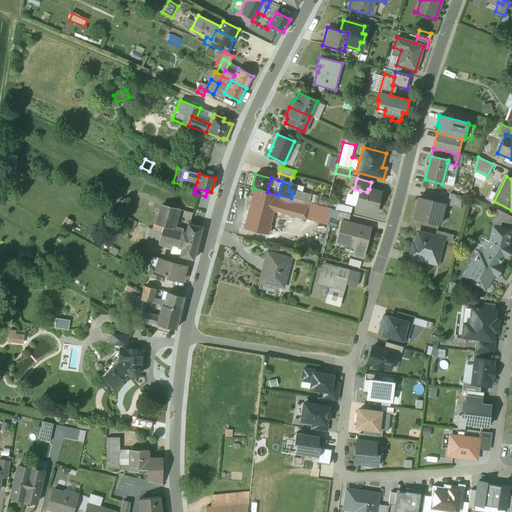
[(267,192),(254,188),(243,228),(266,235),(269,225),(272,210),(277,194),(267,192)]
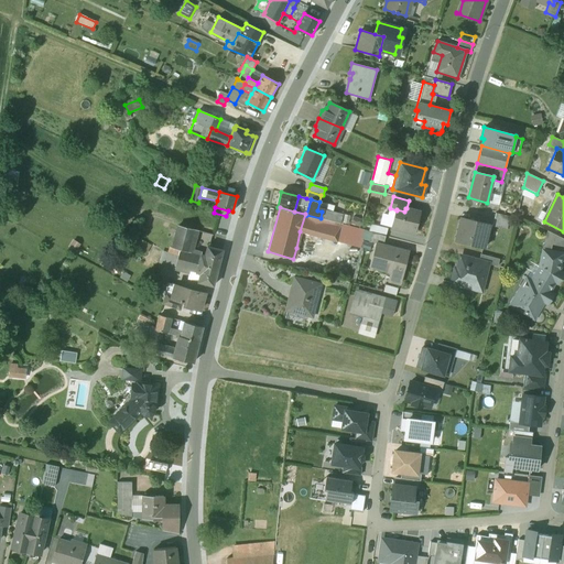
[(407,208),(405,208),(404,212),(397,209),(397,210),(392,227),(413,232),(419,212),(407,208)]
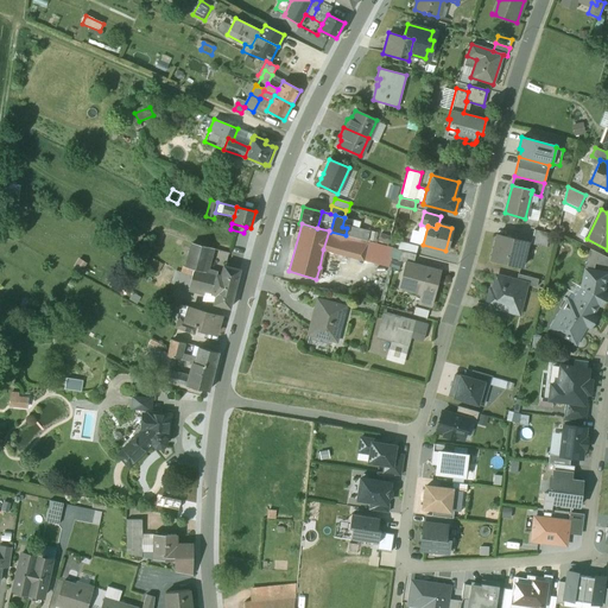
[(356,229),(347,228),(346,235),(360,239),(361,230),(356,229)]
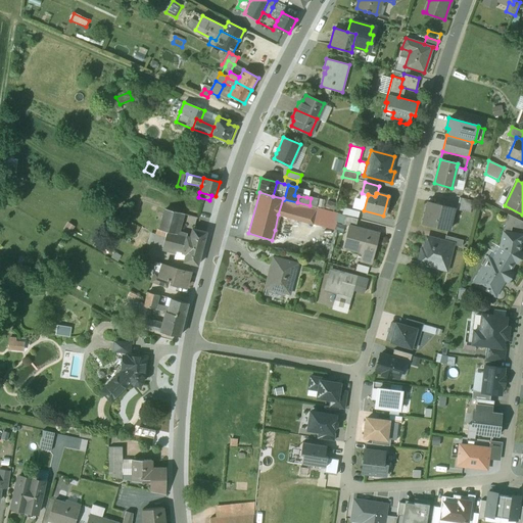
[(473,200),(460,197),(457,209),(470,212),(473,200)]
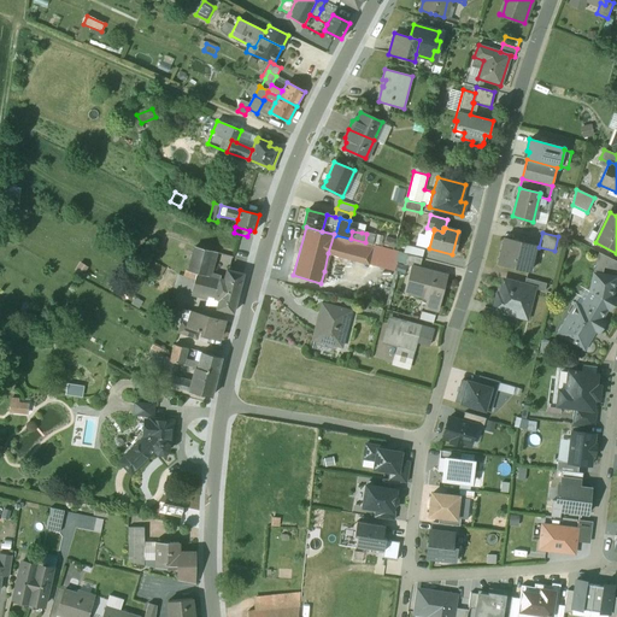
[(335,235),(334,234),(328,253),(369,264),(375,245),(351,239),(335,235)]
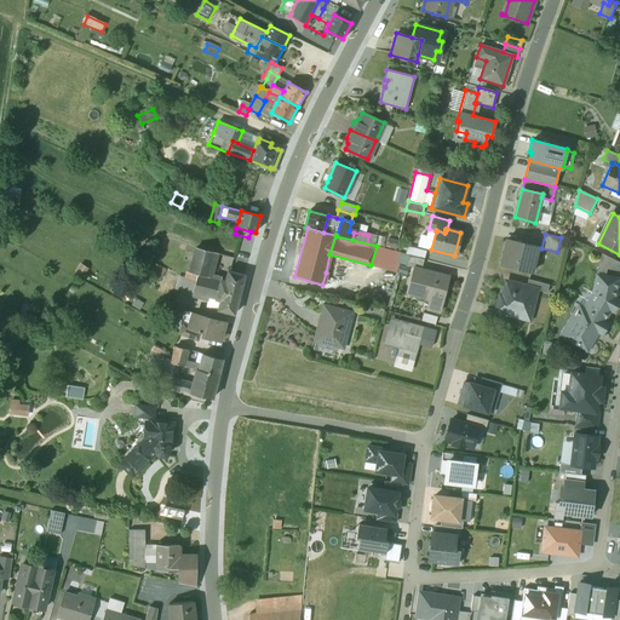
[(539,247),(506,239),(500,264),(533,273),(539,247)]
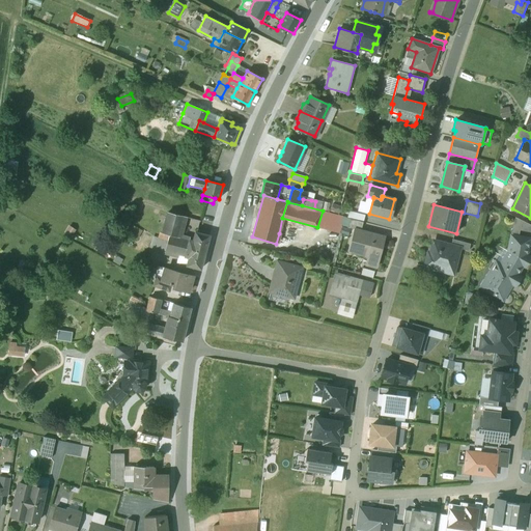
[(344,217),(323,211),(317,227),(339,233),(344,217)]
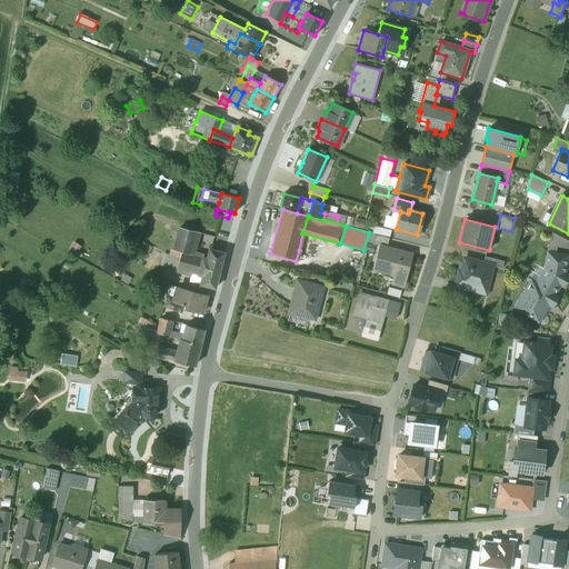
[(196,232),(180,228),(173,251),(179,252),(178,255),(180,255),(181,252),(189,255),(190,255),(196,232)]
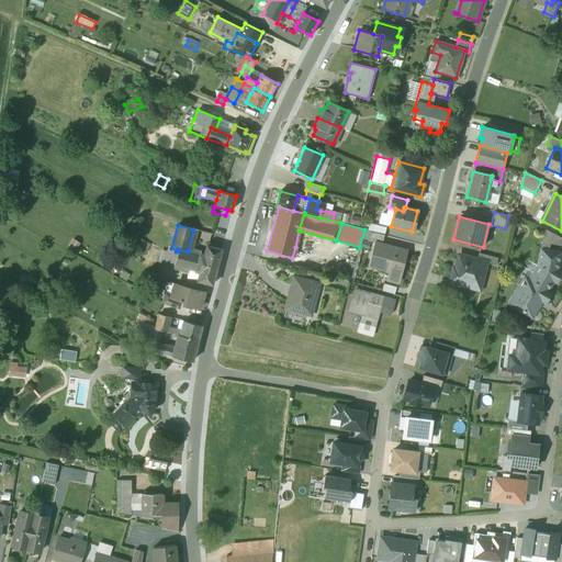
[(384,235),(370,231),(368,240),(374,242),(382,244),(384,235)]
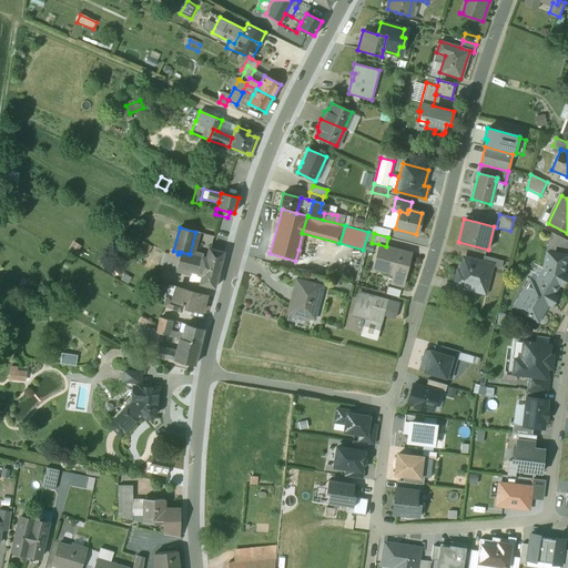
[(553,233),(549,250),(555,251),(558,236),(553,233)]
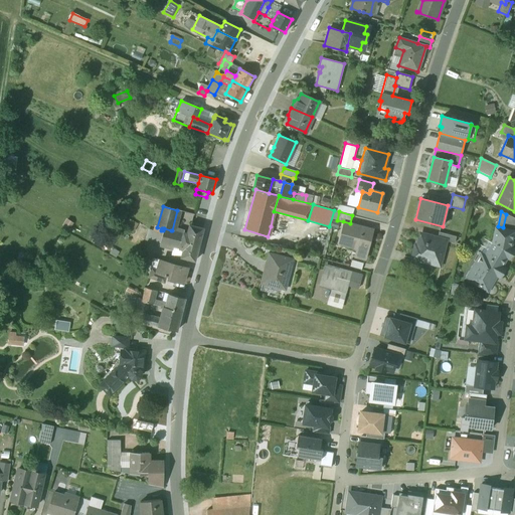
[(125,224),(134,229),(137,224),(128,219),(125,224)]
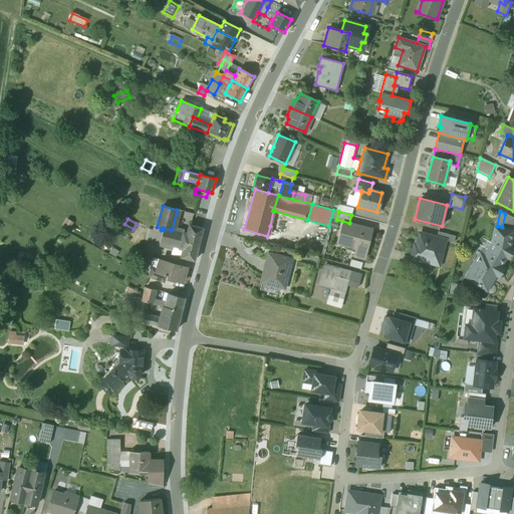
[(349,223),(342,221),(336,243),(355,248),(354,250),(365,253),(371,229),(349,223)]
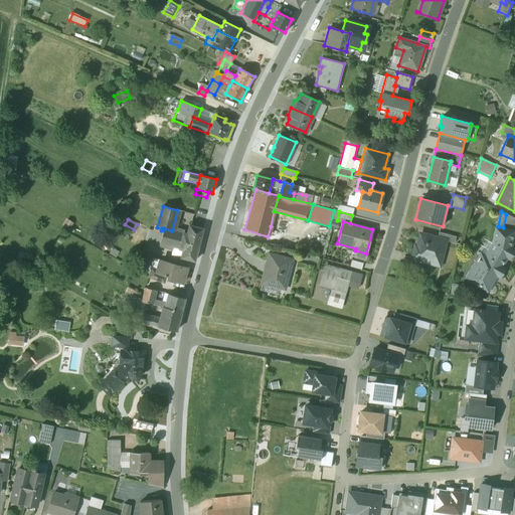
[(203,229),(189,225),(186,234),(184,242),(198,245),(203,229)]
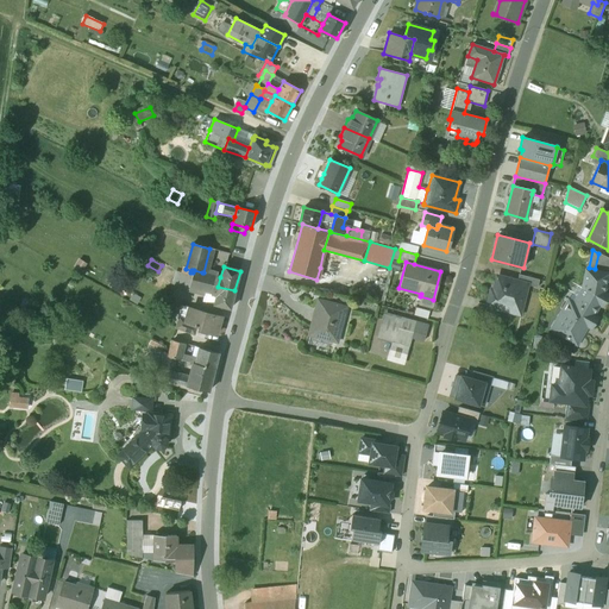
[(173,284),(189,289),(192,280),(193,272),(190,272),(192,270),(186,269),(184,275),(176,272),(173,284)]
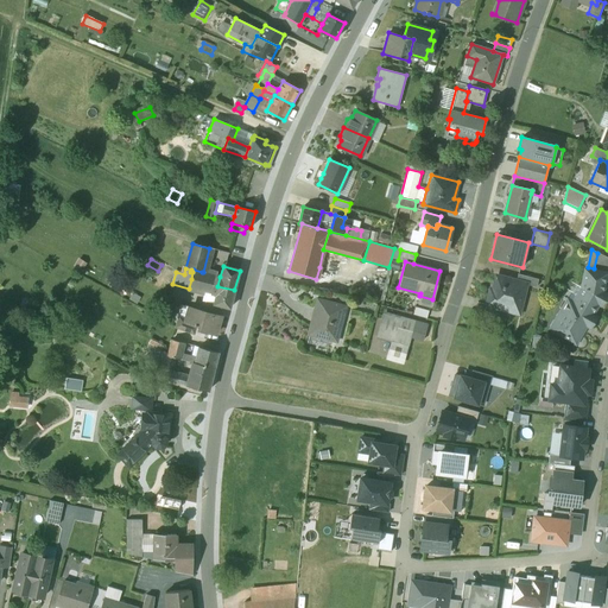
[(203,272),(202,272),(194,270),(192,272),(191,279),(207,283),(209,273),(203,272)]
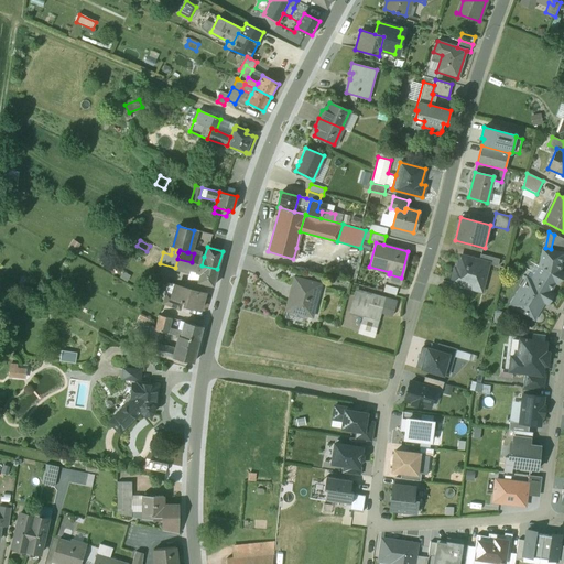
[(563,255),(543,251),(540,268),(538,272),(538,275),(538,277),(552,286),(554,282),(557,283),(563,273),(560,271),(563,255)]
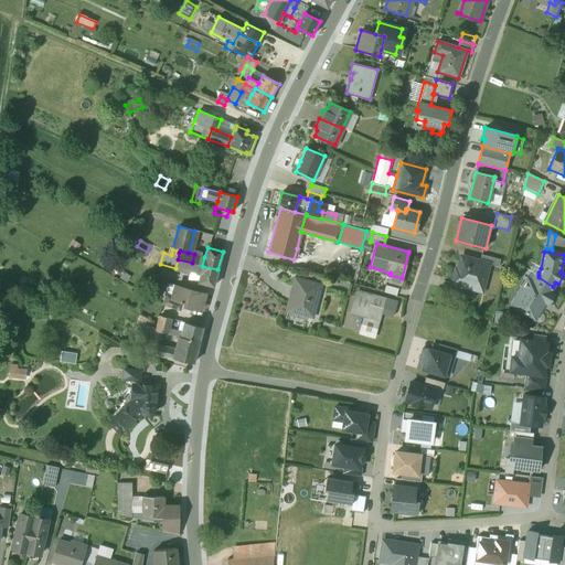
[(204,257),(194,254),(192,263),(194,264),(202,266),(204,257)]
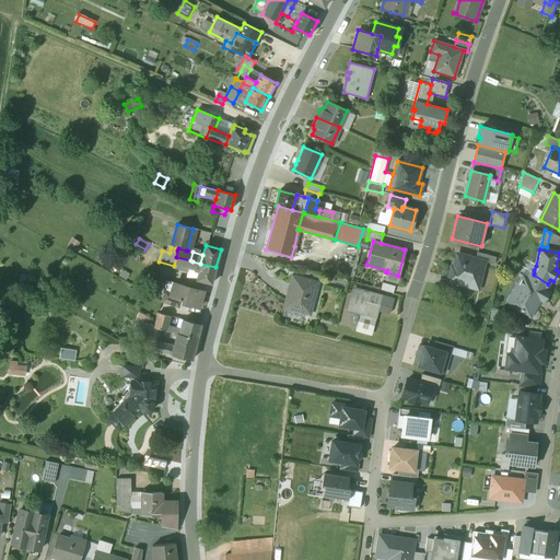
[(497,257),(477,253),(476,258),(485,261),(494,265),(497,257)]
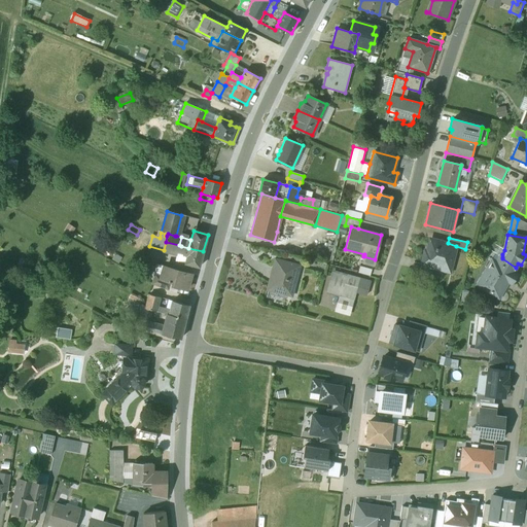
[(448,243),(430,239),(427,251),(425,250),(422,260),(435,265),(434,268),(447,271),(449,262),(451,264),(456,246),(448,243)]
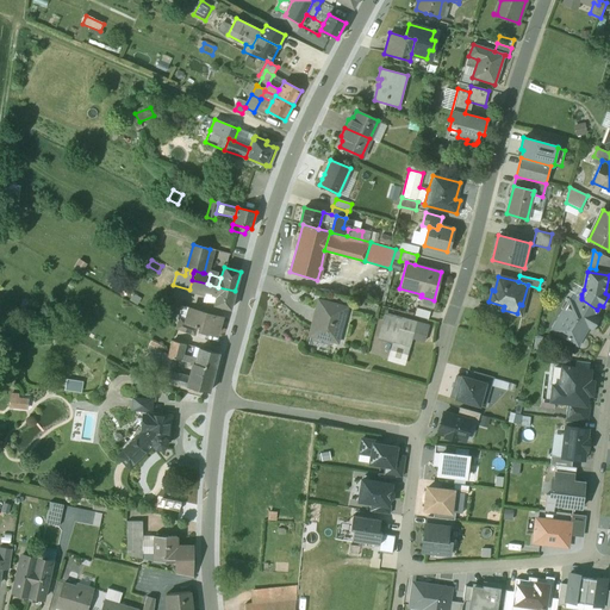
[(207,284),(192,280),(190,290),(207,294),(210,285),(207,284)]
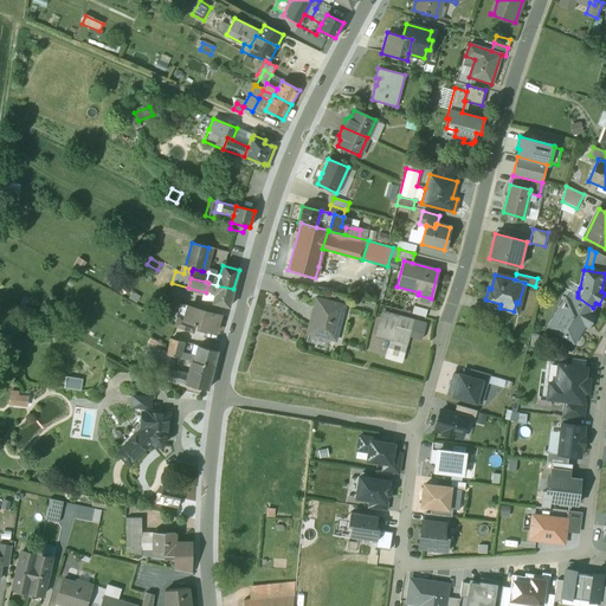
[(217,285),(208,283),(206,292),(214,295),(217,285)]
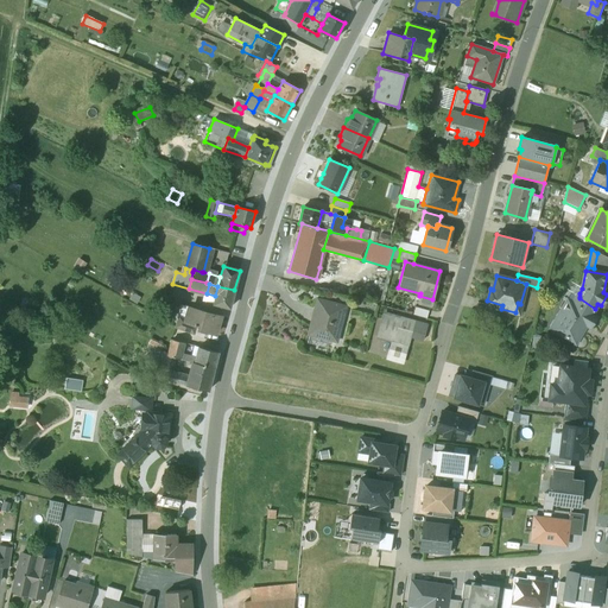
[(234,290),(217,286),(215,296),(213,304),(216,305),(215,309),(221,310),(222,306),(229,309),(234,290)]
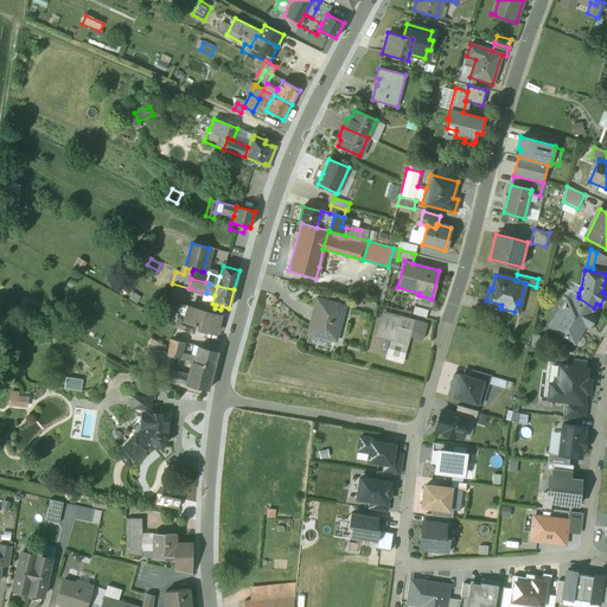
[(575,304),(563,296),(561,299),(566,301),(554,320),(548,327),(574,343),(581,331),(581,330),(581,327),(582,326),(583,325),(585,324),(588,327),(595,315),(590,313),(594,308),(579,298),(575,304)]
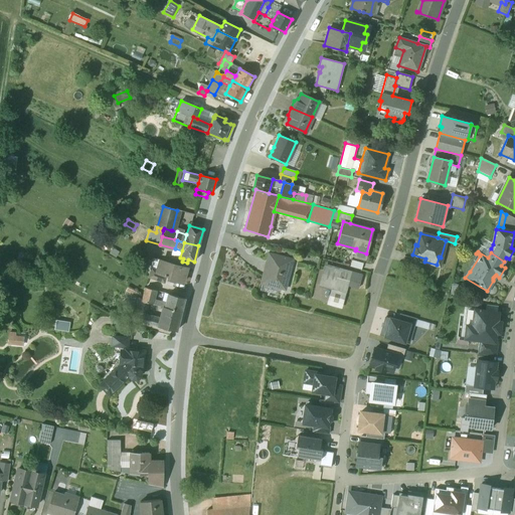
[(284,258),(277,255),(278,255),(269,253),(261,283),(285,289),(293,260),(284,258)]
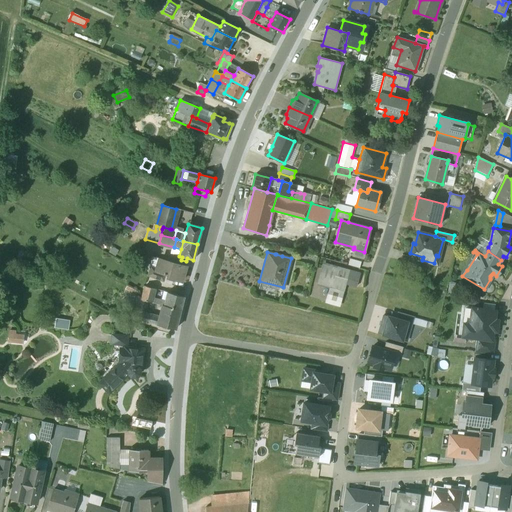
[(413,257),(402,254),(400,261),(411,264),(413,257)]
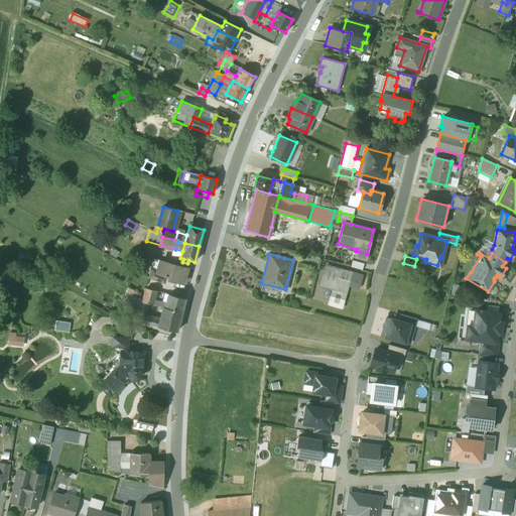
[(353,260),(351,267),(362,270),(364,263),(353,260)]
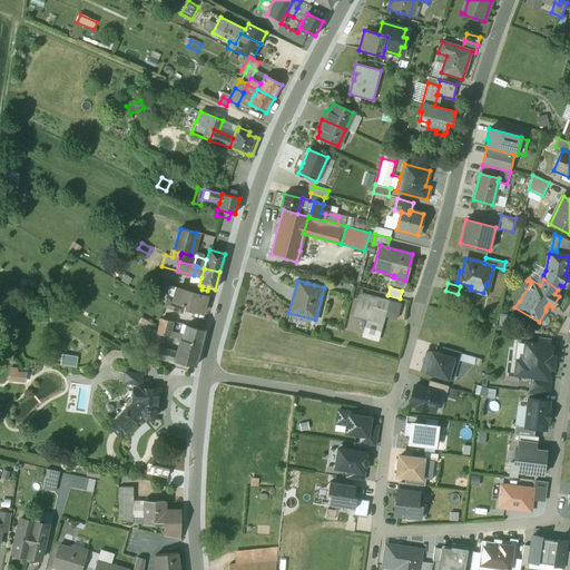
[(207,296),(178,288),(175,300),(174,303),(185,306),(193,307),(192,311),(203,314),(207,296)]
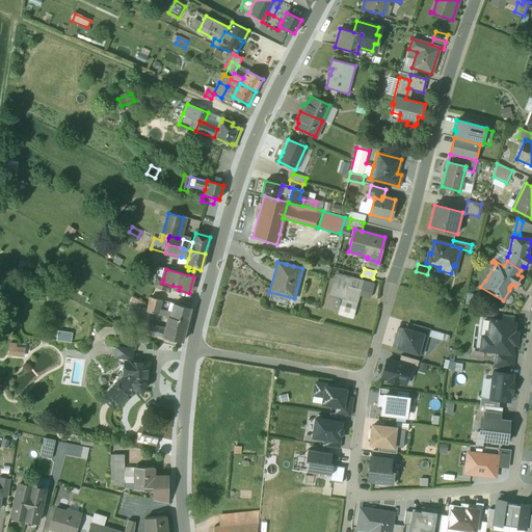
[(362,282),(337,274),(331,295),(344,298),(340,314),(352,317),(362,282)]
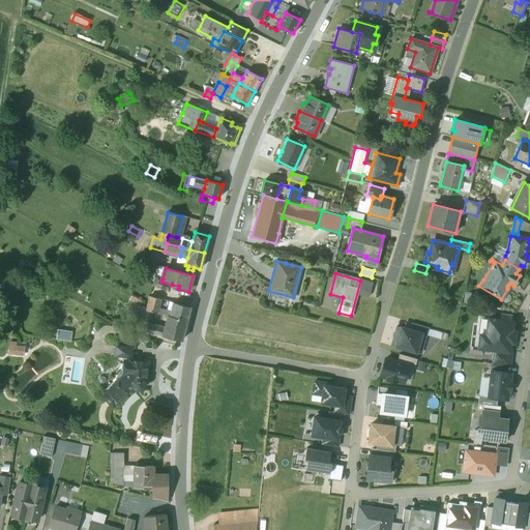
[(172,285),(162,282),(163,278),(155,276),(152,286),(170,293),(172,285)]
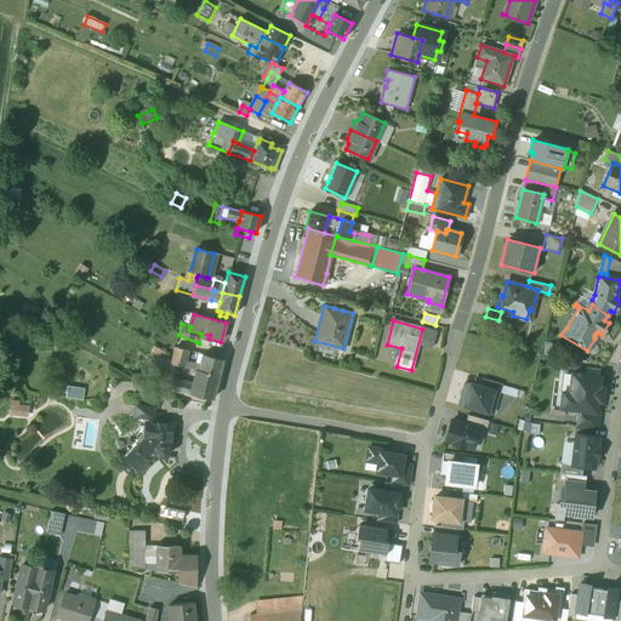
[(153,351),(166,358),(169,353),(155,347),(153,351)]
